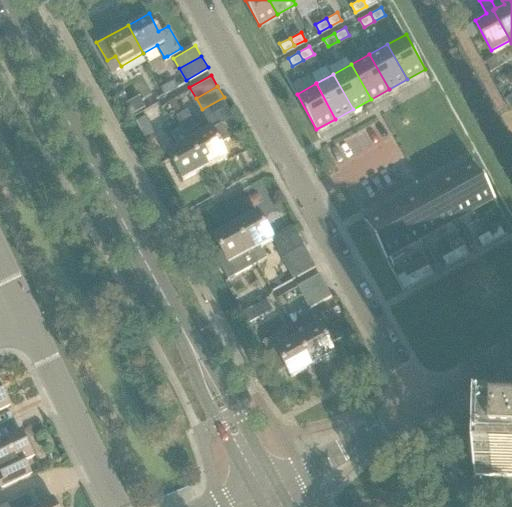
[(205,165),(227,153),(221,141),(230,136),(221,121),(202,132),(188,106),(177,113),(182,123),(205,165)]
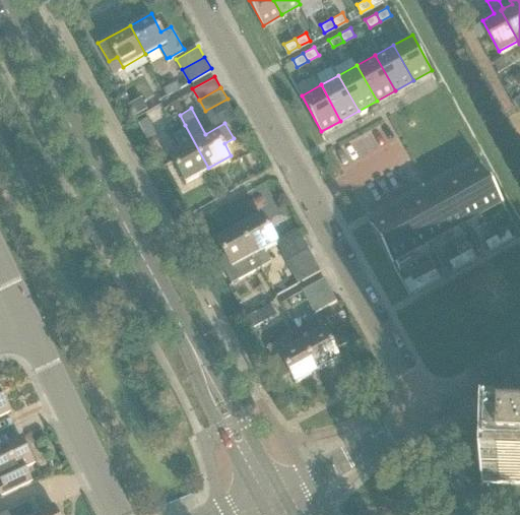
[(171,152),(182,173),(186,180),(208,168),(185,125),(174,131),(182,146),(171,152)]
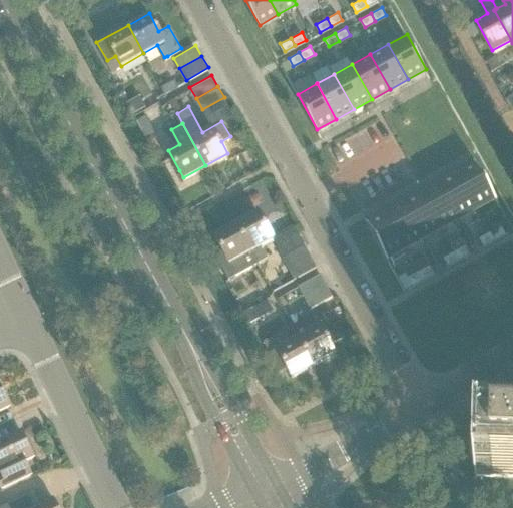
[(497,197),(476,159),(475,159),(476,161),(457,171),(477,206),(495,196),(496,198),(497,197)]
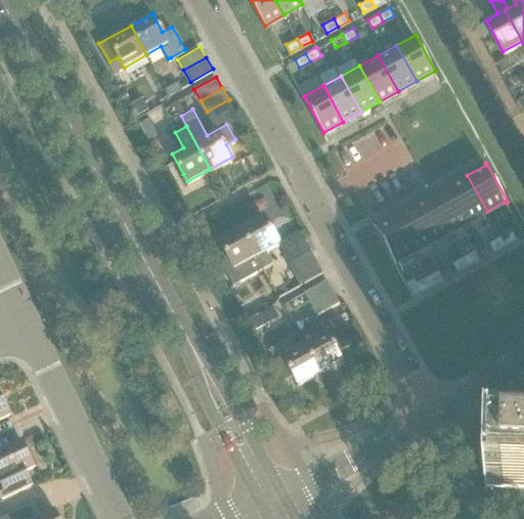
[(449,185),(469,221),(487,211),(467,175),(449,185)]
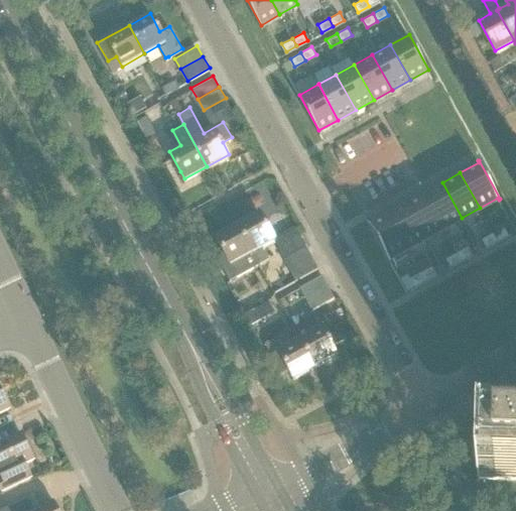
[(442,182),(424,193),(443,228),(462,218),(442,182)]
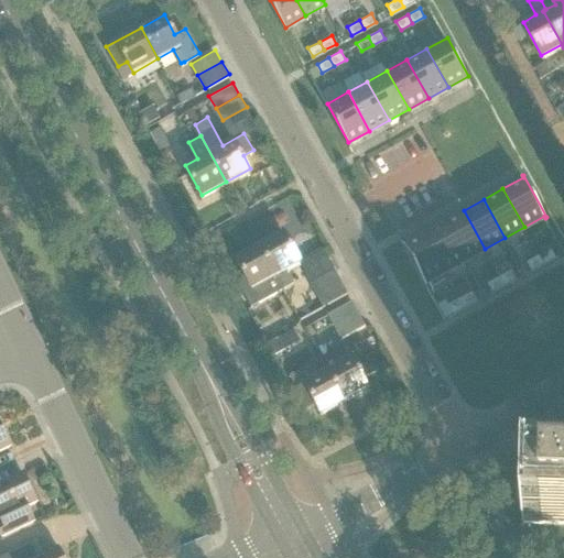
[(444,220),(466,260),(485,249),(464,210),(444,220)]
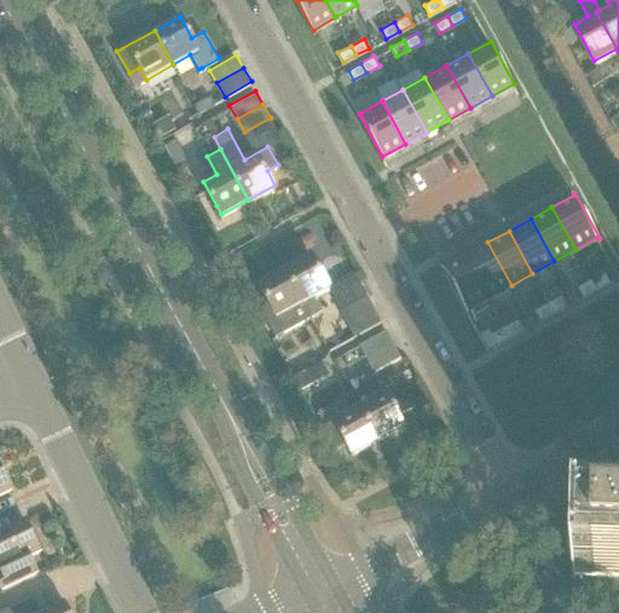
[(512,285),(487,242),(466,254),(490,298),(512,285)]
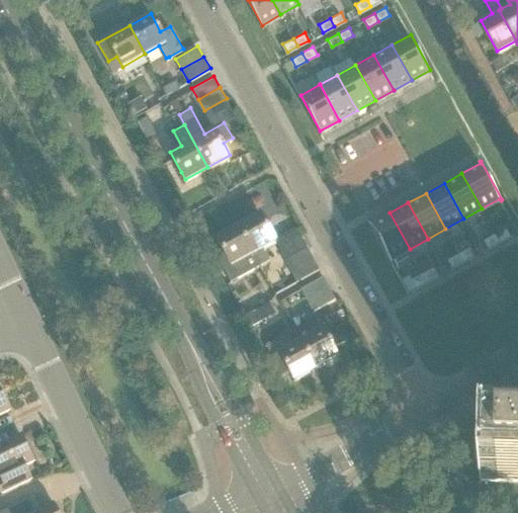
[(270,257),(264,246),(275,239),(260,211),(239,224),(260,263),(270,257)]
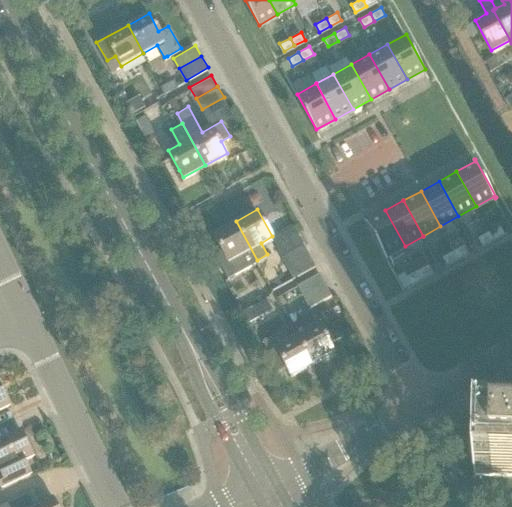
[(366,221),(386,256),(405,246),(385,210),(366,221)]
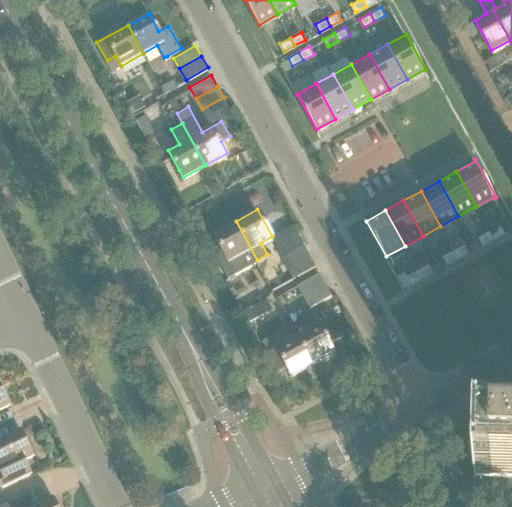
[(229,276),(257,260),(236,221),(214,233),(219,243),(213,247),(229,276)]
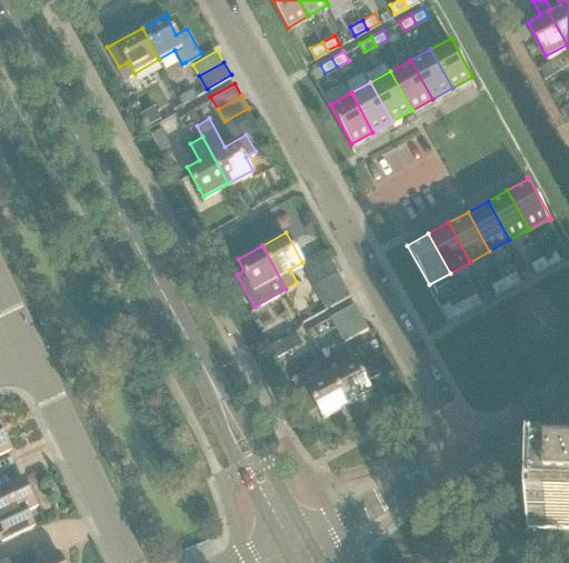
[(556,249),(543,254),(548,263),(560,257),(556,249)]
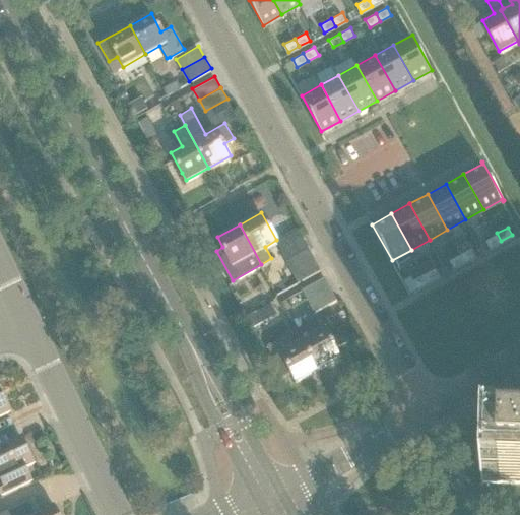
[(501,241),(497,233),(485,239),(491,247),(501,241)]
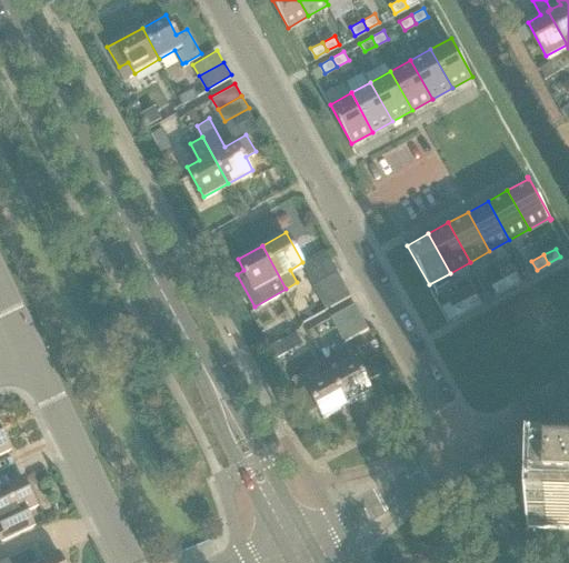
[(337,269),(312,282),(319,294),(345,281),(337,269)]
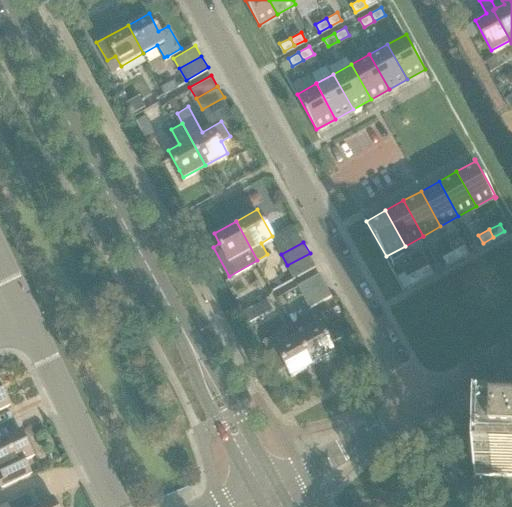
[(464,243),(453,249),(458,257),(468,251),(464,243)]
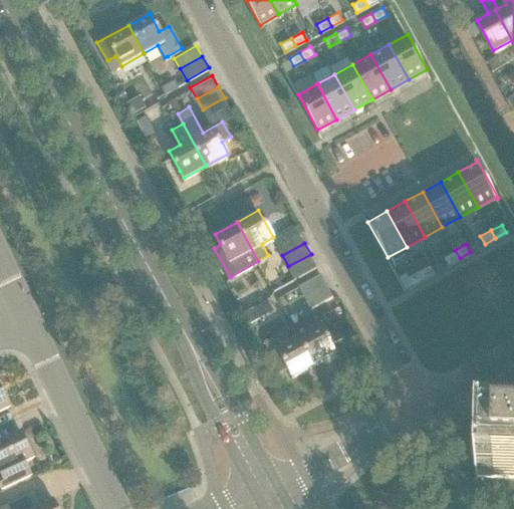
[(449,264),(460,258),(455,250),(444,256),(449,264)]
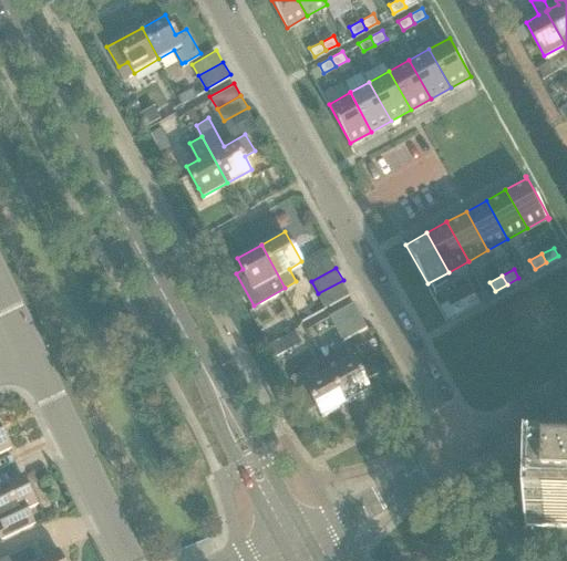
[(343,280),(318,293),(325,305),(350,292),(343,280)]
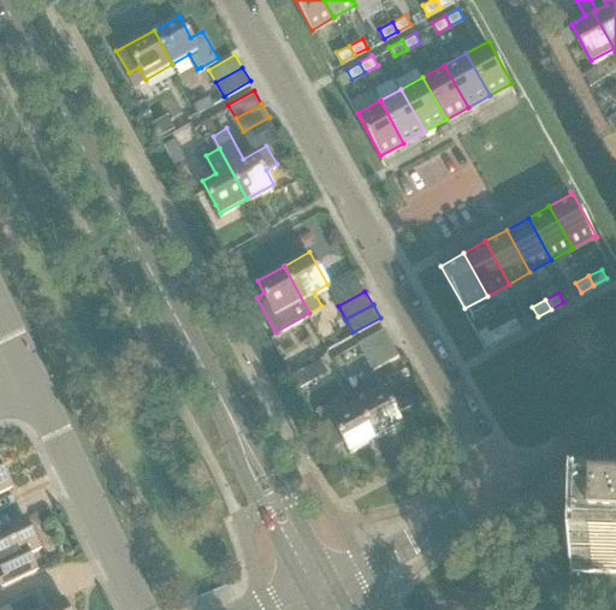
[(515,317),(502,324),(508,333),(520,326),(515,317)]
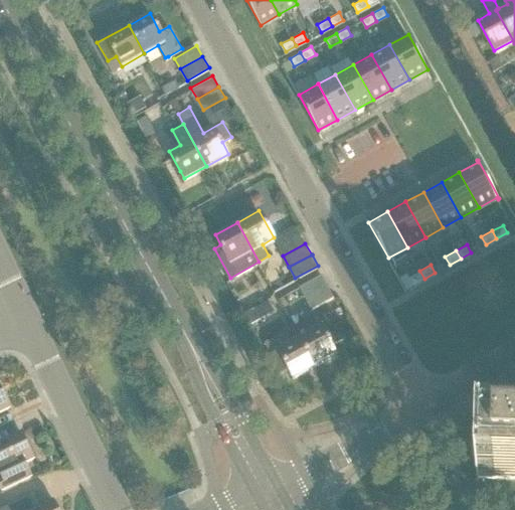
[(413,285),(424,279),(419,271),(409,277),(413,285)]
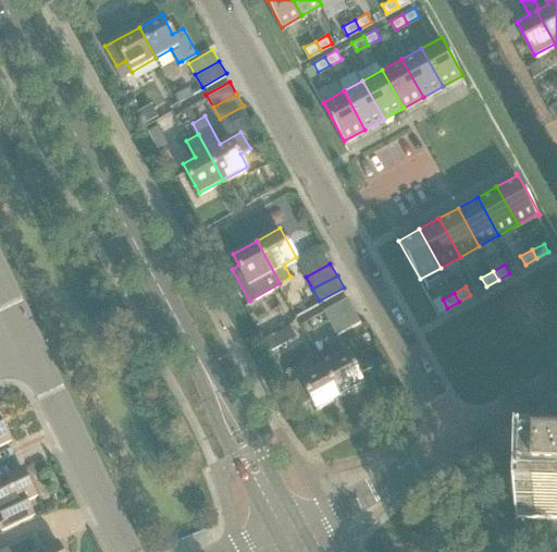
[(347,295),(324,308),(331,320),(354,307),(347,295)]
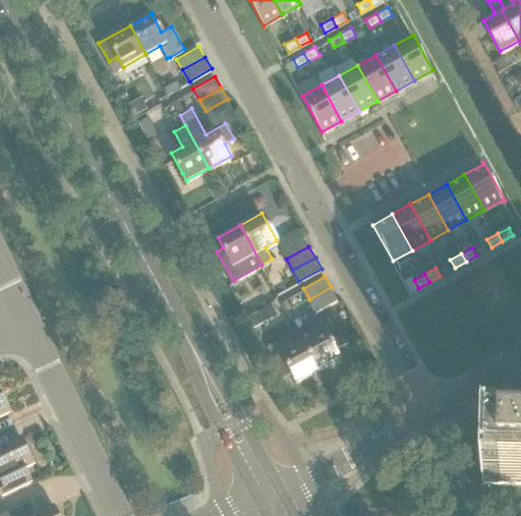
[(309,299),(315,310),(337,298),(331,287),(309,299)]
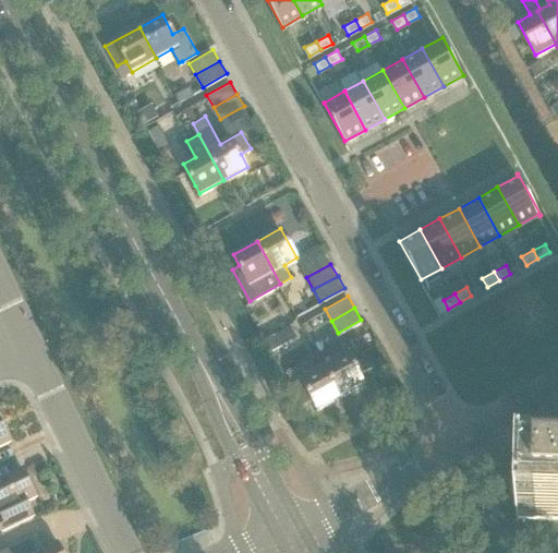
[(319,356),(320,358),(341,394),(365,381),(360,372),(375,363),(359,334),(319,356)]
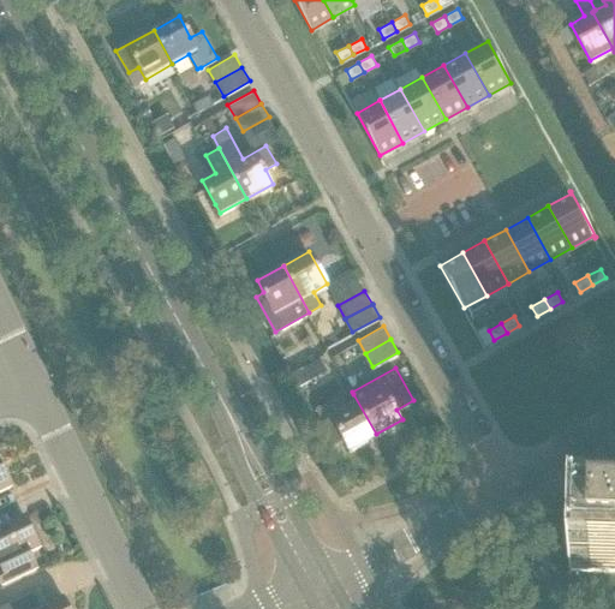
[(321,422),(333,445),(344,439),(350,448),(376,434),(353,394),(352,392),(350,386),(338,392),(339,393),(315,405),(323,421),(321,422)]
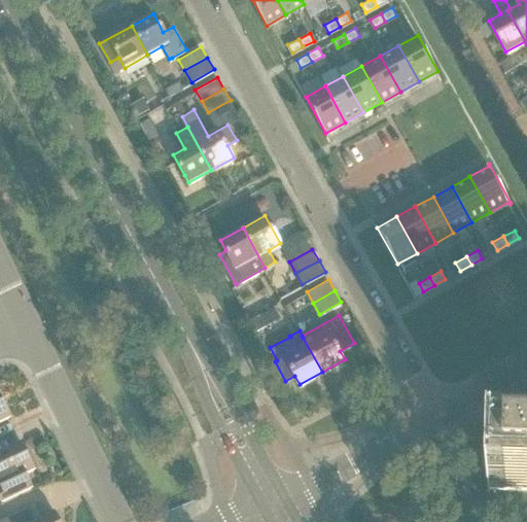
[(0,418),(9,414),(0,394),(0,418)]
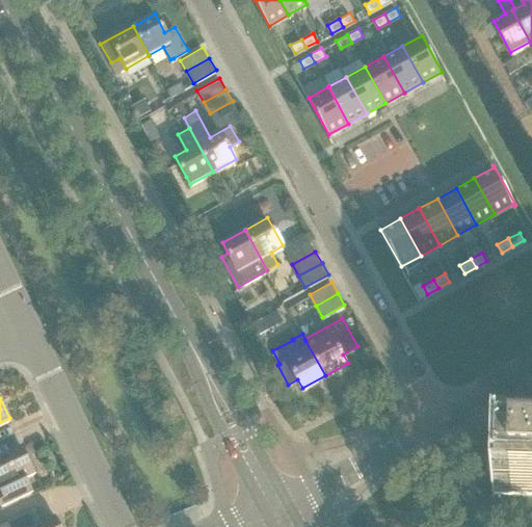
[(531,494),(531,440),(495,440),(493,493),(531,494)]
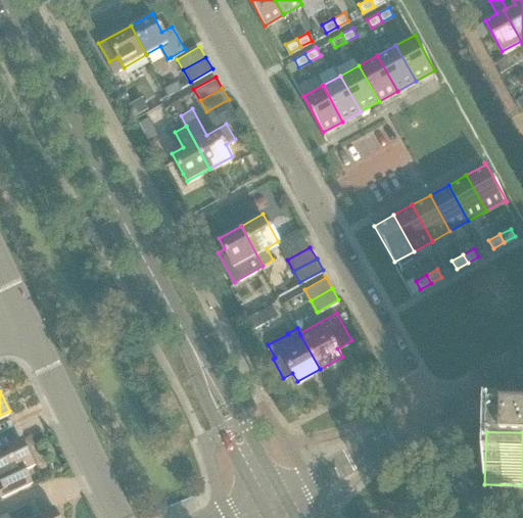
[(0,490),(1,495),(32,480),(25,467),(34,463),(21,436),(1,445),(0,443),(0,490)]
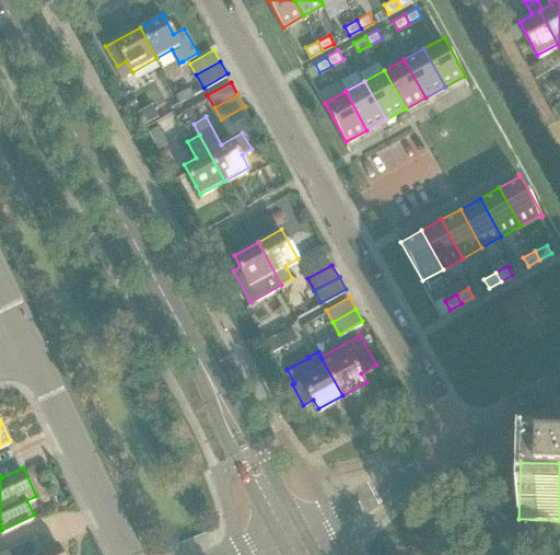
[(65,554),(58,542),(36,552),(30,538),(0,552),(0,554),(65,554)]
